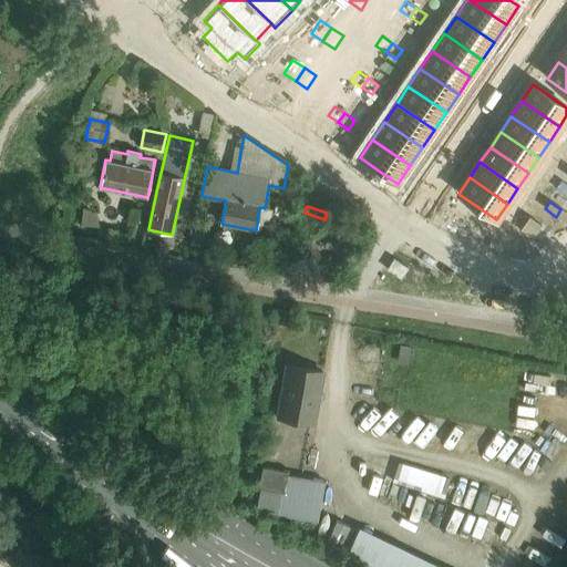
[(566,213),(560,209),(556,217),(566,224),(566,213)]
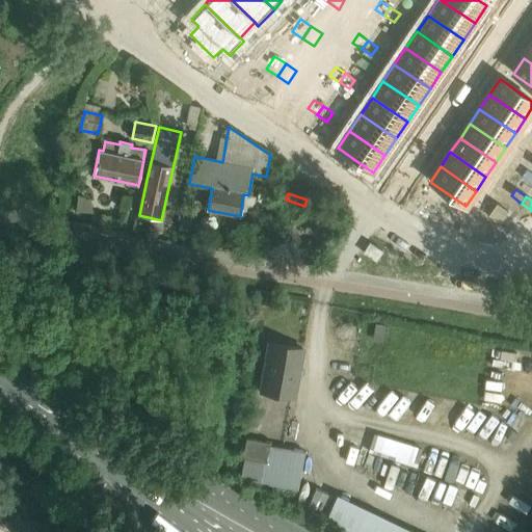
[(497,205),(488,216),(500,224),(508,212),(497,204),(497,205)]
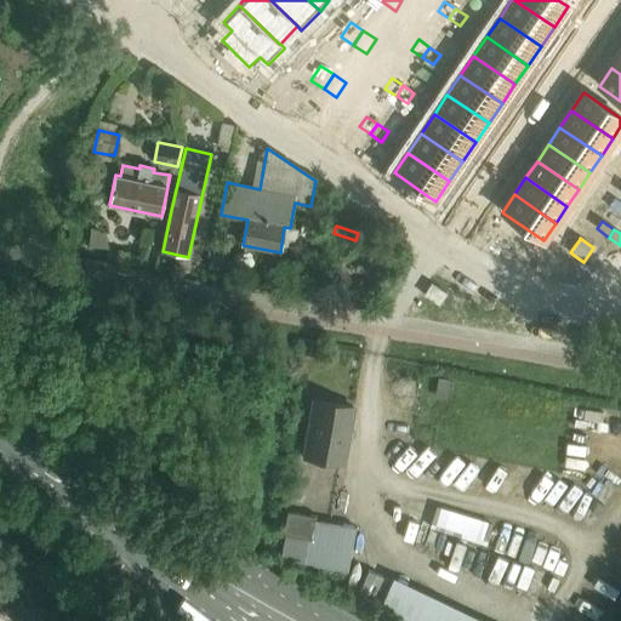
[(432,283),(425,295),(439,305),(446,292),(432,283)]
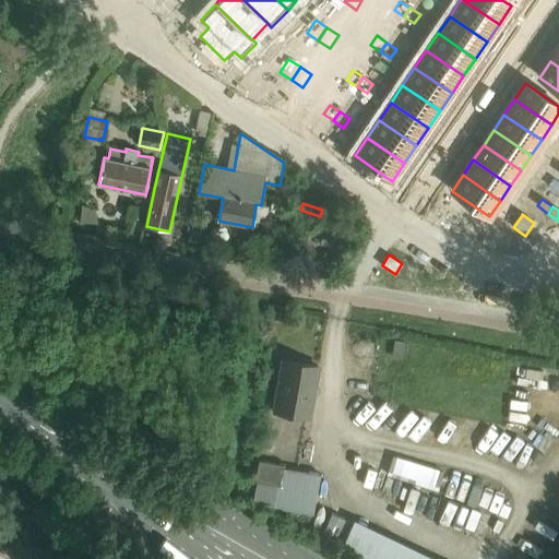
[(319,367),(283,361),(274,412),(309,418),(319,367)]
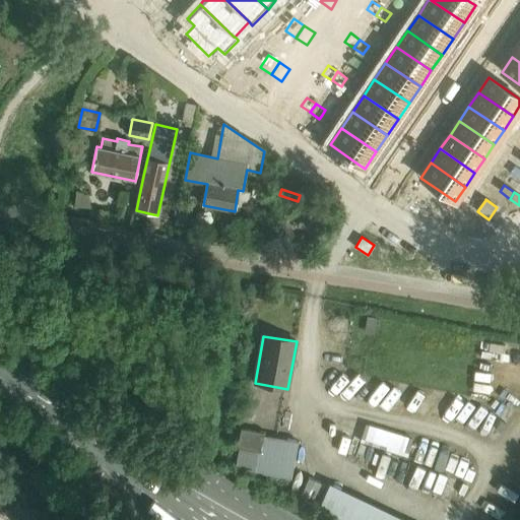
[(412,439),(366,424),(360,442),(407,456),(412,439)]
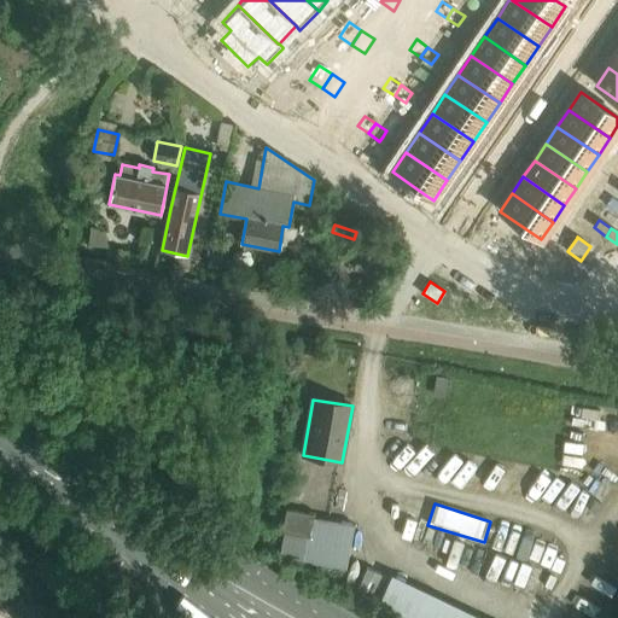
[(354,525),(313,518),(313,514),(287,509),(283,531),(285,531),(280,557),(305,561),(304,566),(318,569),(318,563),(347,569),(354,525)]
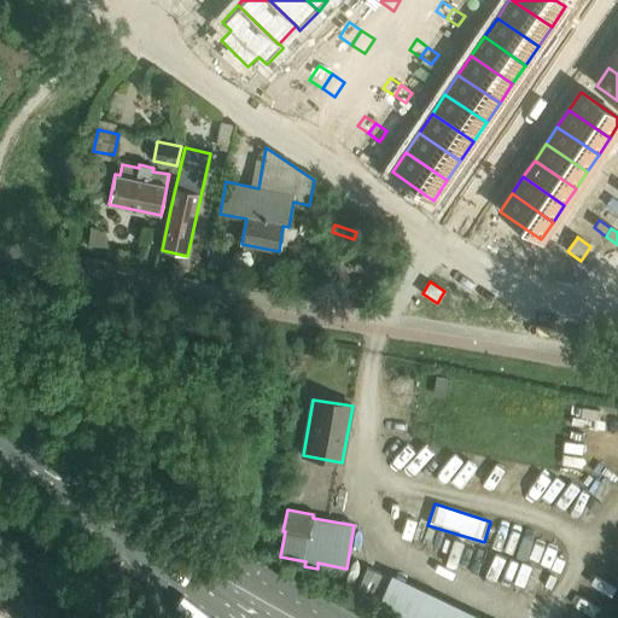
[(413,617),(489,617),(392,573),(379,602),(413,617)]
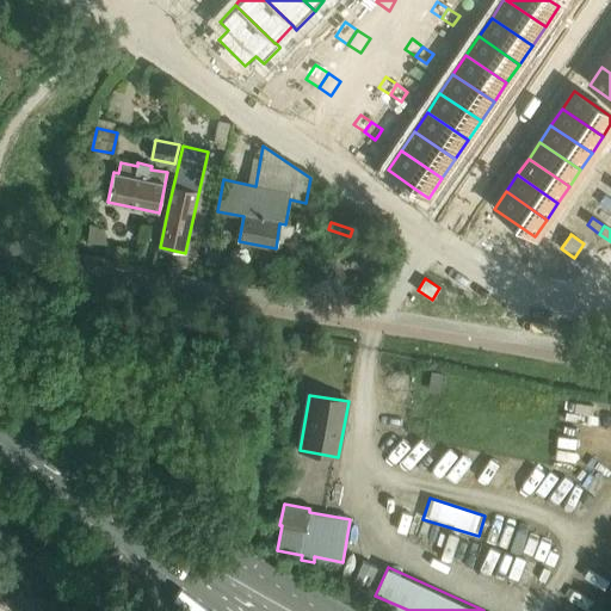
All buildings are outlined.
